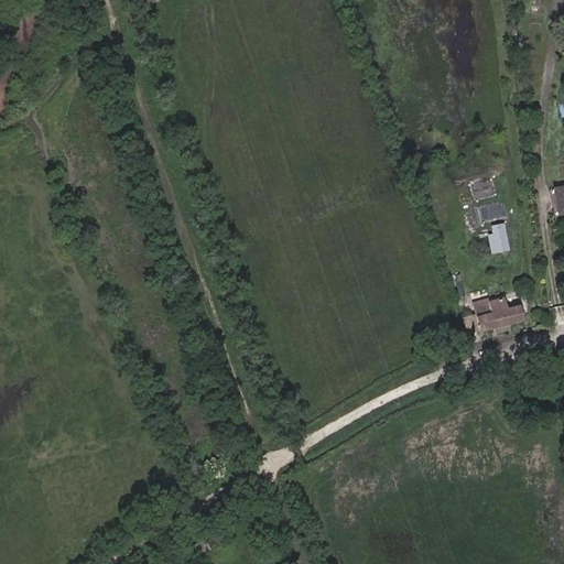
[(563,176),(552,180),(556,205),(563,203),(563,176)]
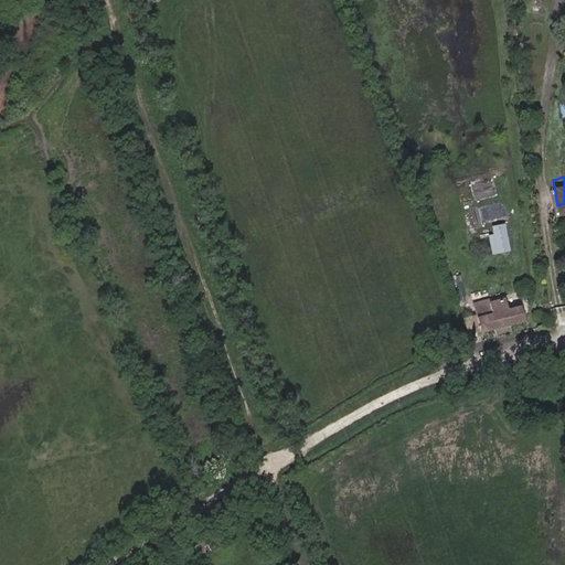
[(505,223),(489,224),(491,253),(508,252),(505,223)]
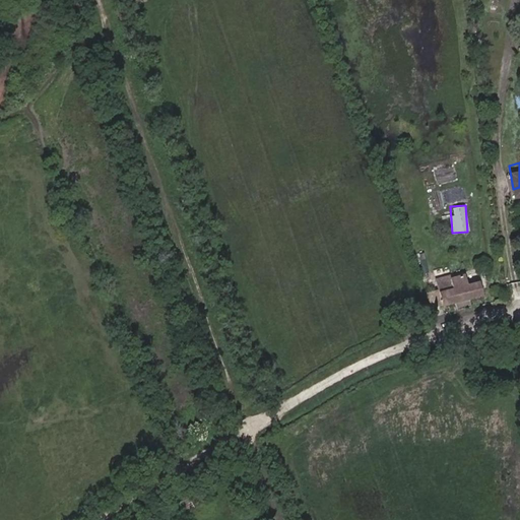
[(446,259),(444,248),(429,252),(431,263),(446,259)]
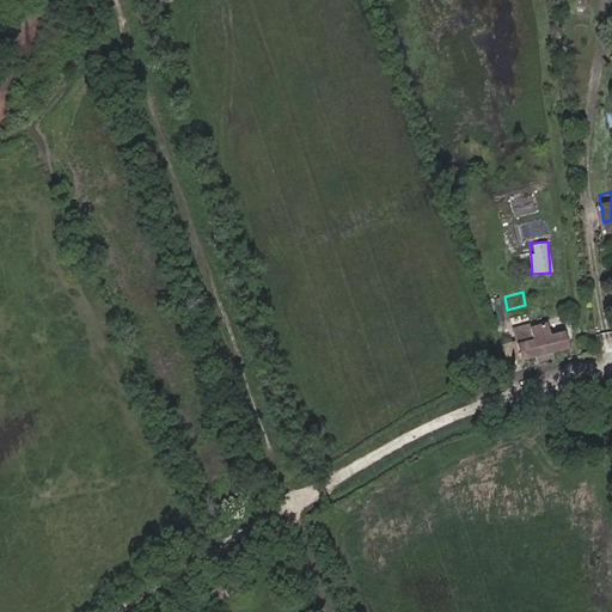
[(528,323),(514,326),(520,356),(568,344),(563,329),(550,332),(548,323),(530,328),(528,323)]
